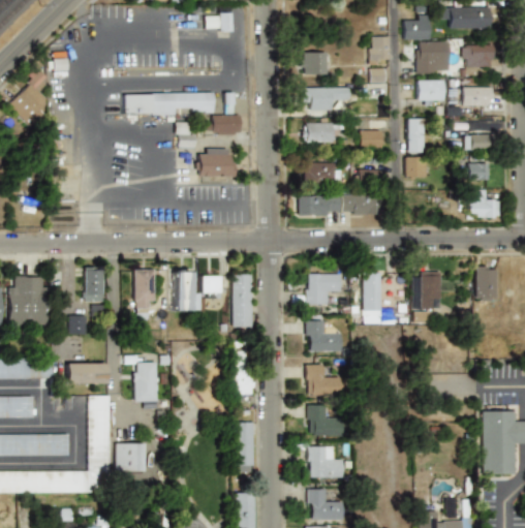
[(442,19),(451,19),(451,28),(491,28),(491,7),(442,7),(442,19)]
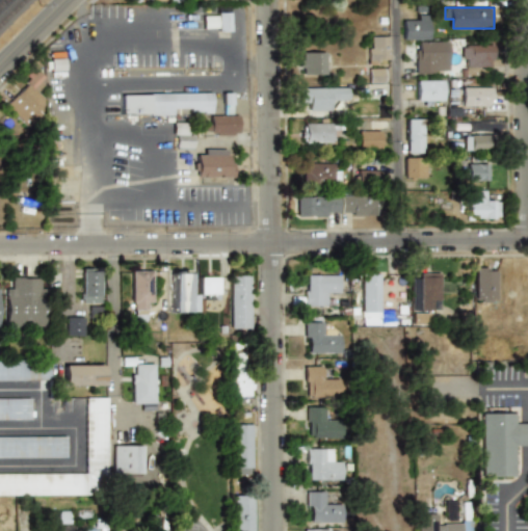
[(233,15),(207,16),(207,29),(221,29),(221,33),(233,32),(233,15)]
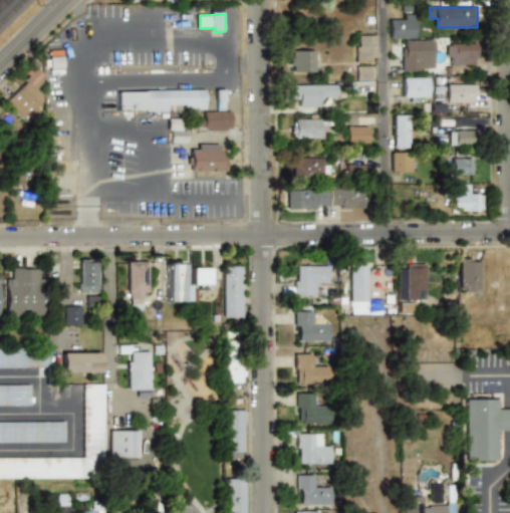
[(417,16),(392,16),(392,39),(417,39),(417,16)]
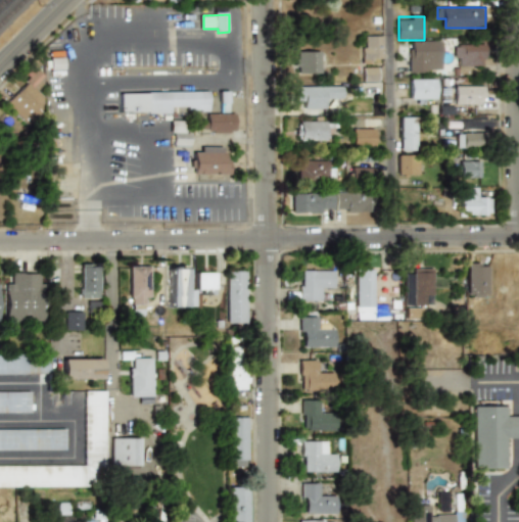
[(386,63),(386,36),(365,36),(365,63),(386,63)]
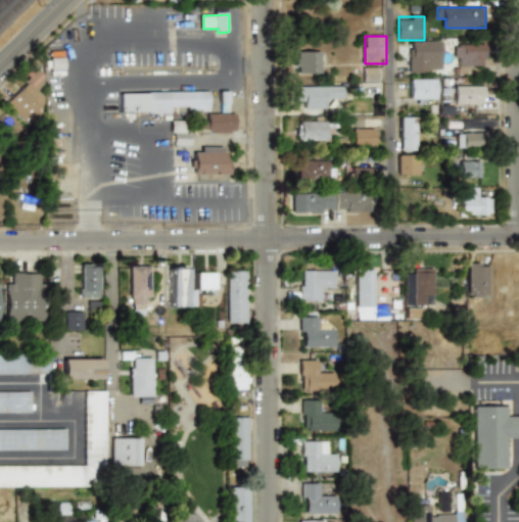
[(412,74),(443,74),(443,41),(412,41),(412,74)]
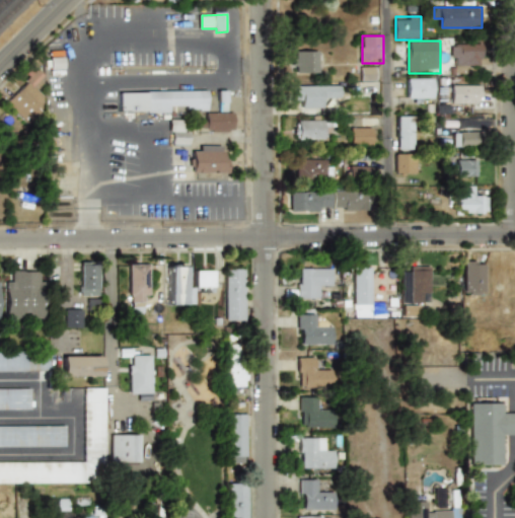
[(453,66),(485,66),(485,45),(453,45),(453,66)]
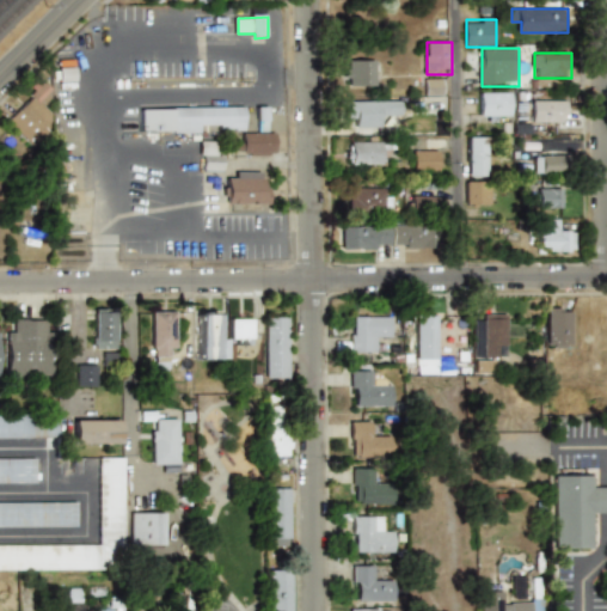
[(379,86),(379,61),(348,61),(348,86),(379,86)]
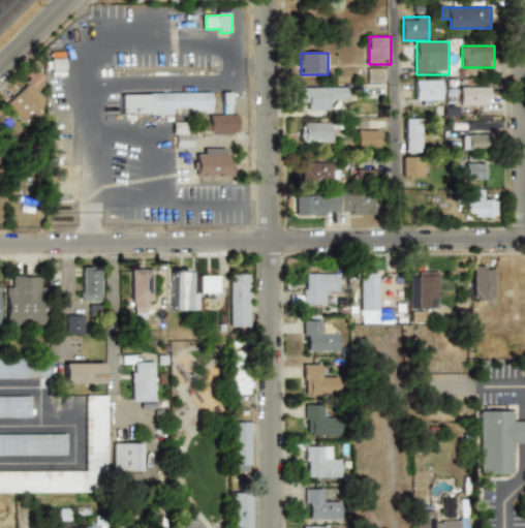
[(385,69),(370,69),(370,83),(385,83),(385,69)]
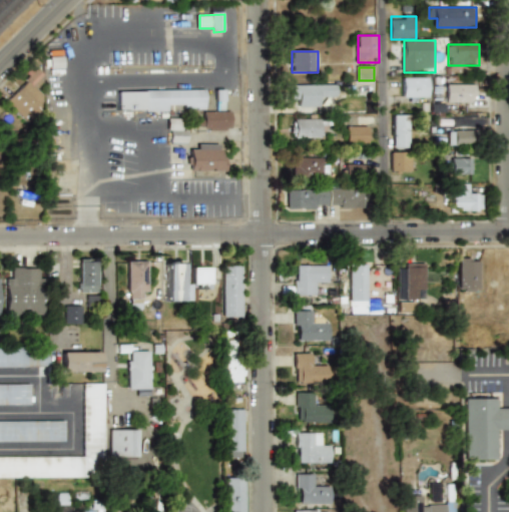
[(7,101),(26,120),(47,99),(34,86),(44,75),(38,69),(7,101)]
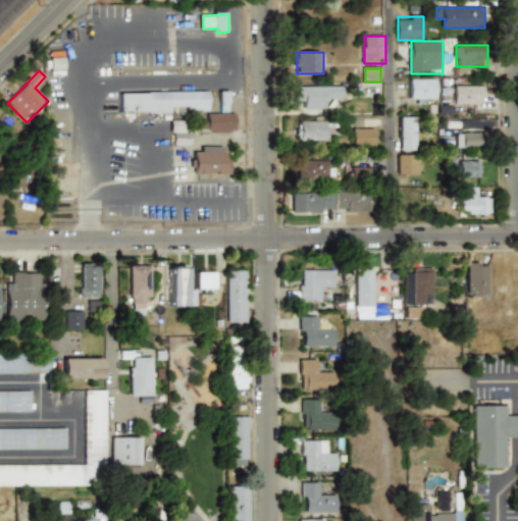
[(412,103),(436,103),(436,80),(412,80),(412,103)]
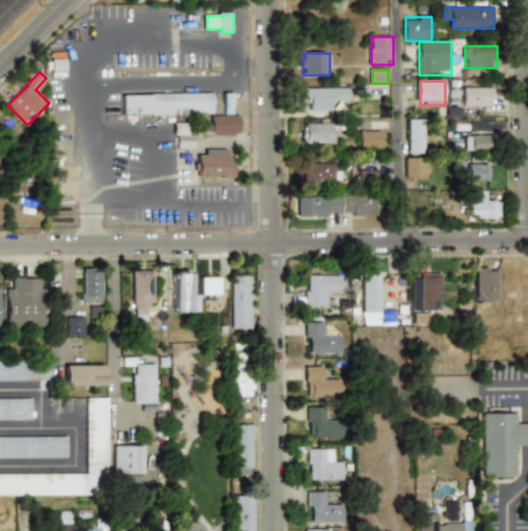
[(304,110),(334,110),(334,100),(351,100),(351,88),(304,87),(304,110)]
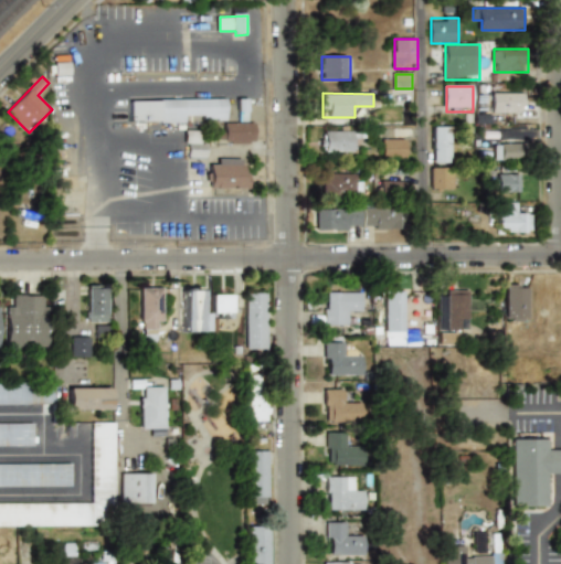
[(527,93),(494,93),(494,114),(527,114),(527,93)]
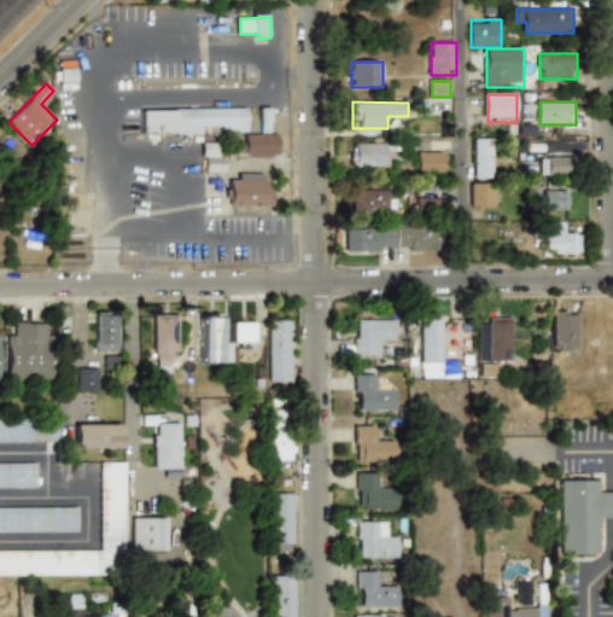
[(250,133),(250,109),(145,109),(145,133),(250,133)]
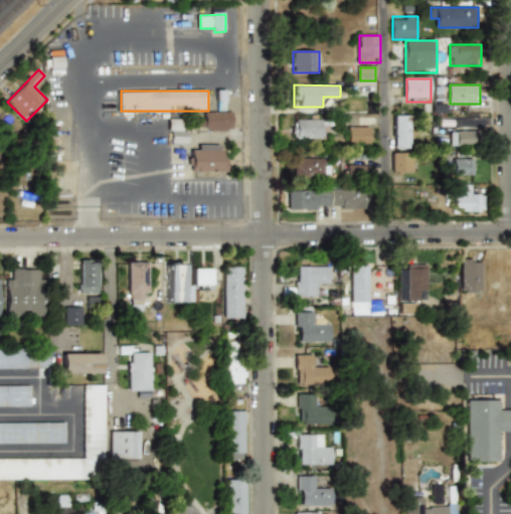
[(233,113),(206,113),(206,131),(233,131),(233,113)]
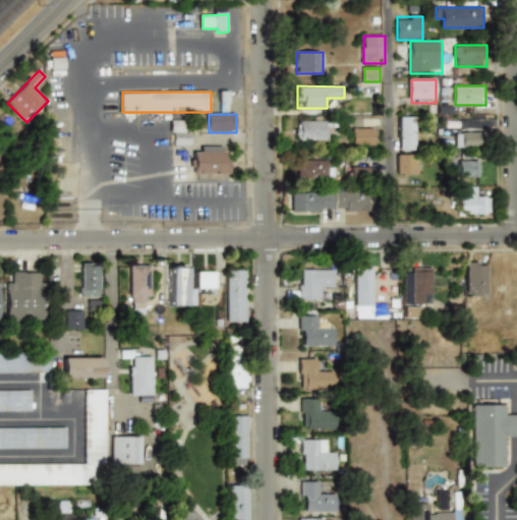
[(418,118),(402,118),(402,151),(418,151),(418,118)]
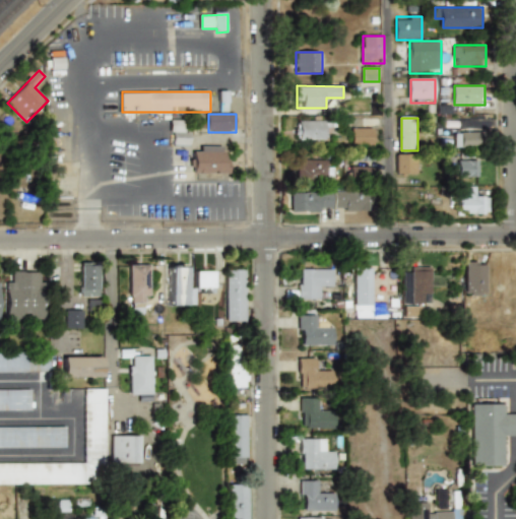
[(332,140),(332,120),(298,120),(298,140),(332,140)]
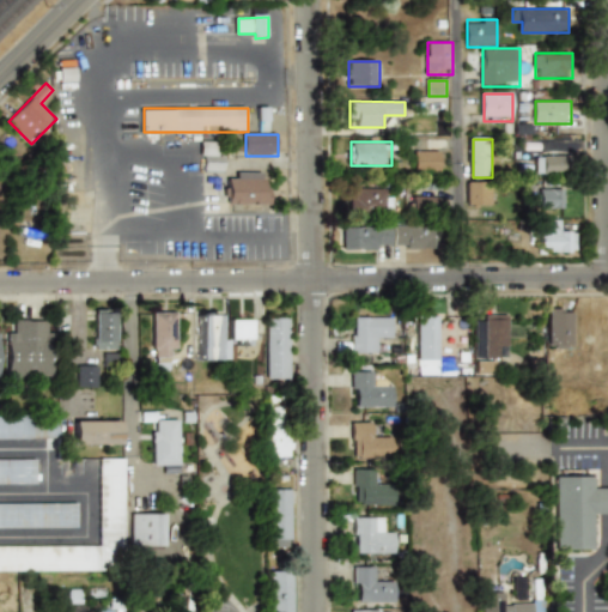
[(443,151),(417,151),(417,174),(443,174),(443,151)]
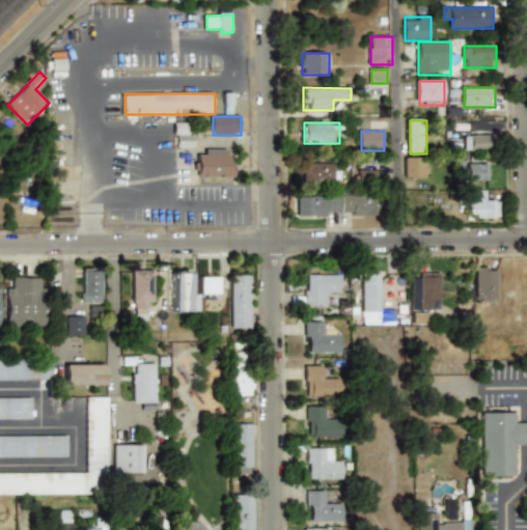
[(497,150),(497,135),(467,135),(467,150),(497,150)]
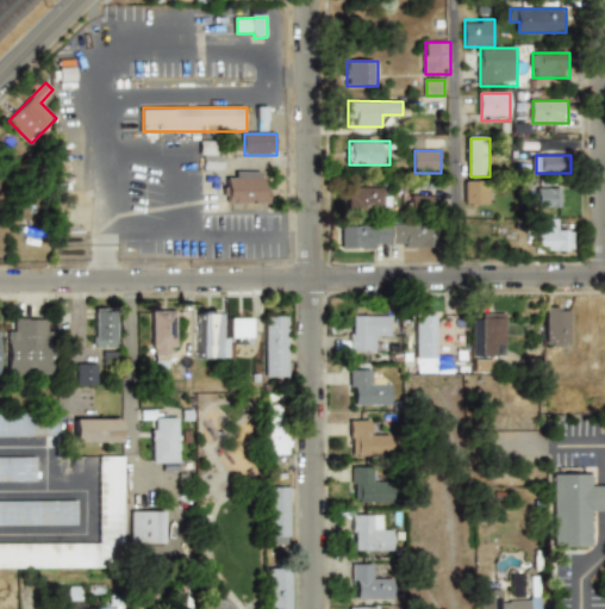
[(230,172),(230,204),(269,204),(269,172),(230,172)]
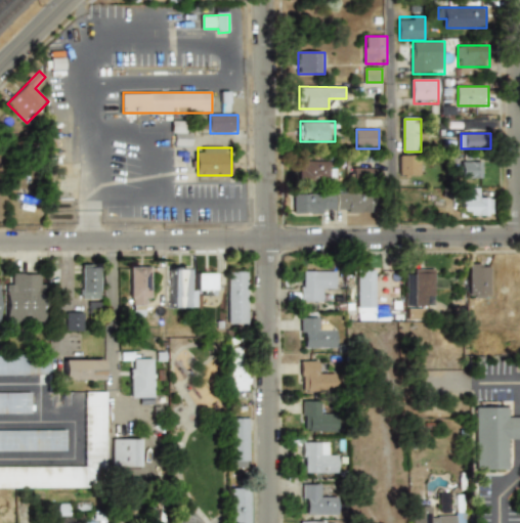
[(422,175),(422,156),(401,156),(401,175),(422,175)]
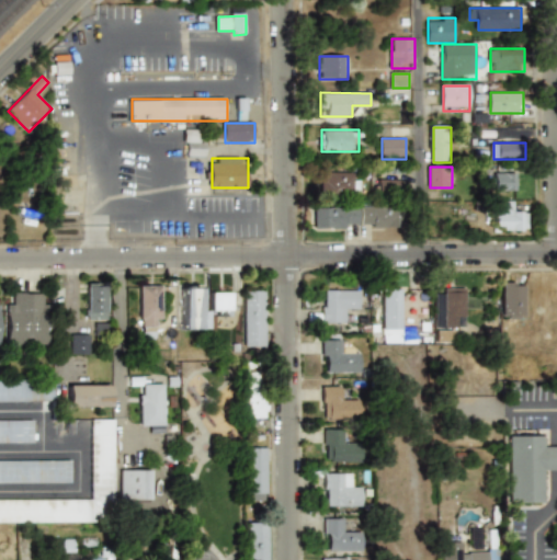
[(322,173),(322,195),(361,195),(361,173),(322,173)]
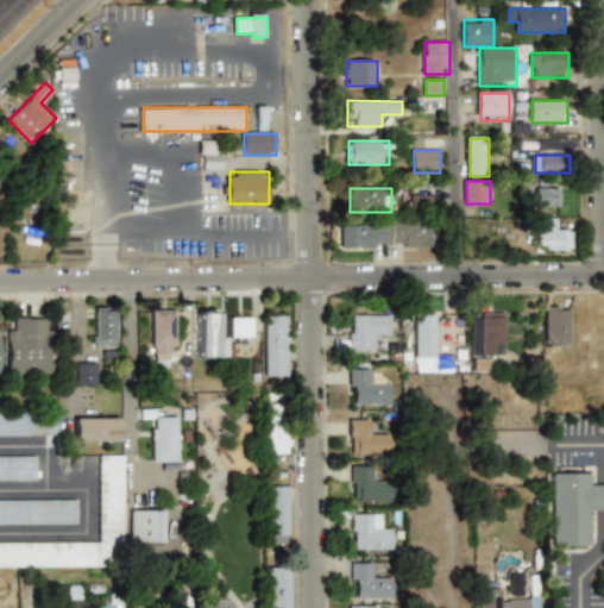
[(539,188),(539,207),(562,207),(562,188),(539,188)]
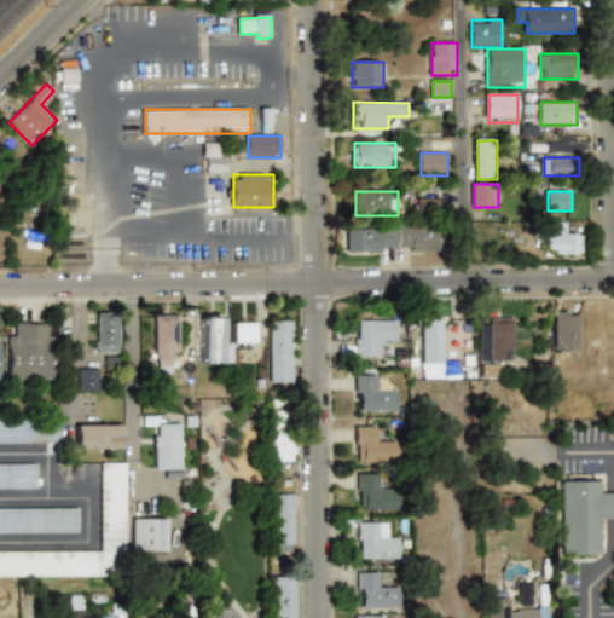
[(441,209),(440,200),(420,200),(420,211),(441,209)]
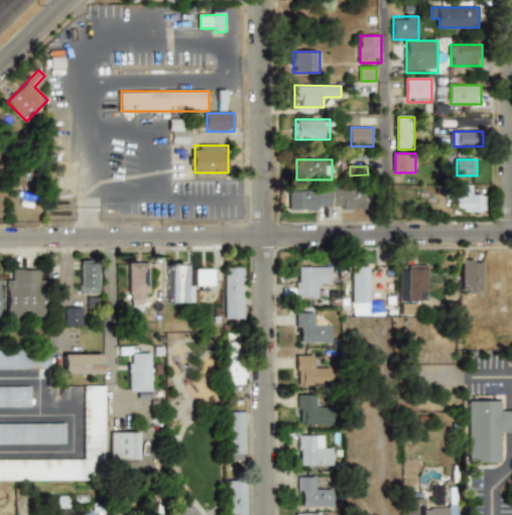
[(372,188),(291,189),(291,212),(372,211),(372,188)]
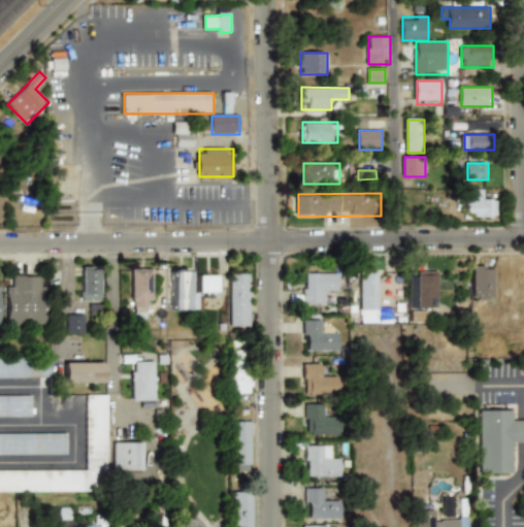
[(467,218),(498,218),(498,198),(467,198),(467,218)]
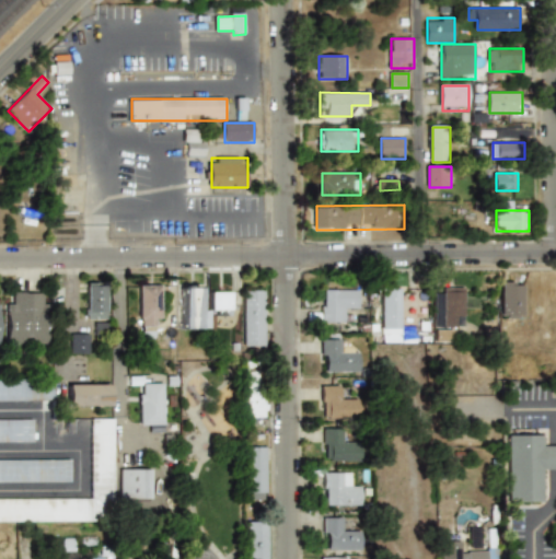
[(525,318),(525,281),(505,281),(505,318),(525,318)]
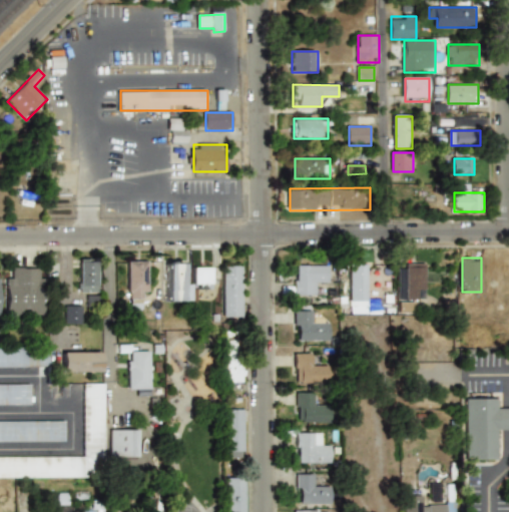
[(99,260),(80,260),(80,293),(99,293),(99,260)]
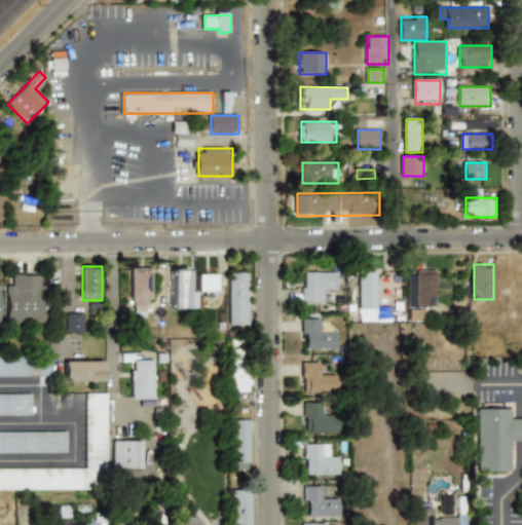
[(153,268),(134,267),(133,311),(153,311),(153,268)]
